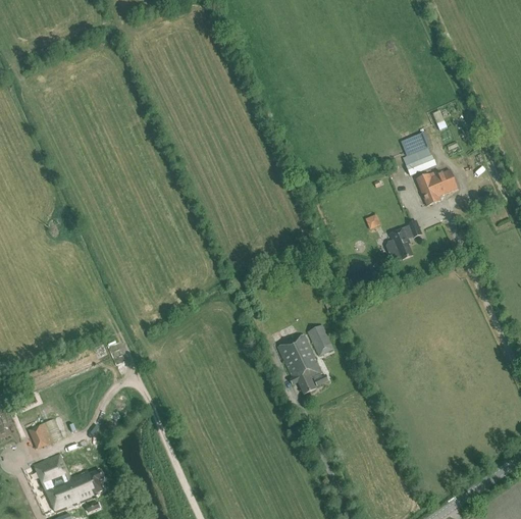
[(468,108),(472,126),(480,124),(476,106),(468,108)]
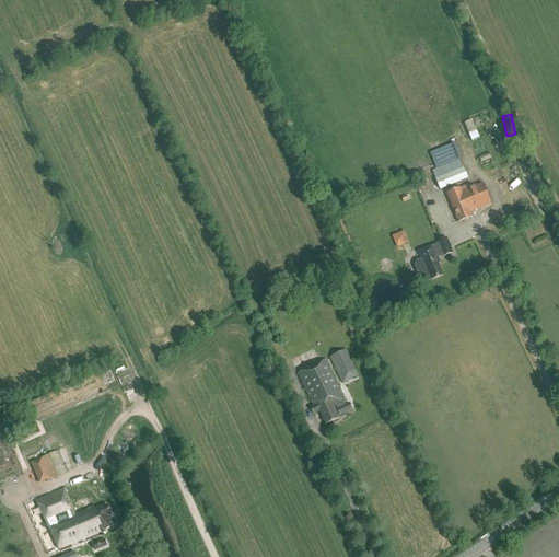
[(459,155),(454,140),(430,151),(435,165),(459,155)]
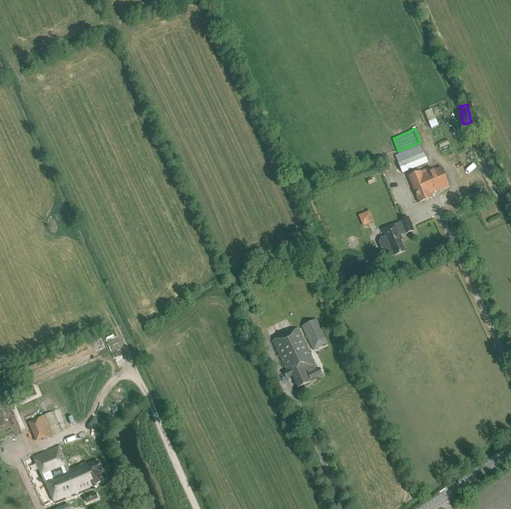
[(407,174),(418,200),(431,195),(430,191),(449,183),(441,164),(429,169),(427,166),(407,174)]
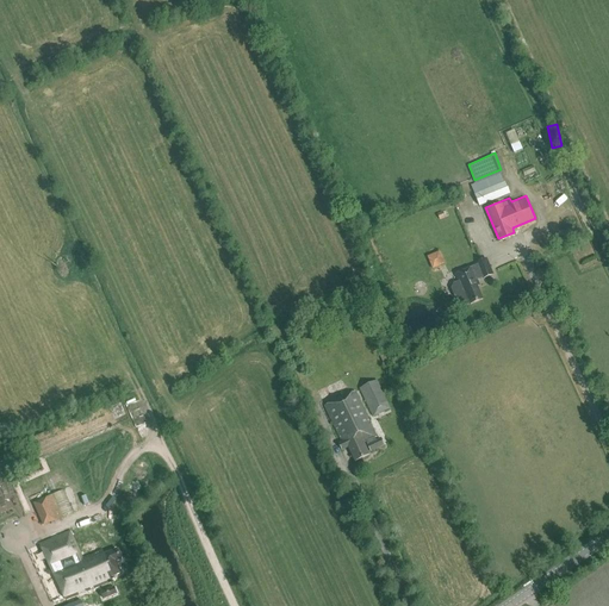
[(440,248),(427,254),(432,266),(445,261),(440,248)]
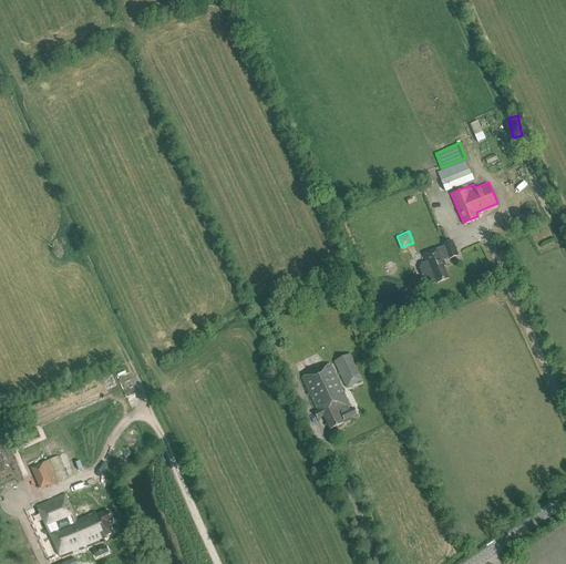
[(431,279),(435,277),(436,279),(448,275),(442,263),(444,262),(442,256),(448,254),(448,256),(458,252),(452,237),(442,242),(443,244),(422,252),(425,259),(421,260),(420,265),(422,272),(425,274),(426,277),(431,279)]
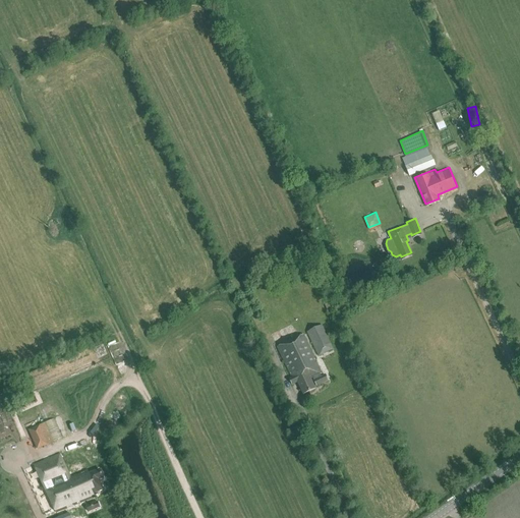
[(305,330),(318,354),(333,346),(321,323),(305,330)]
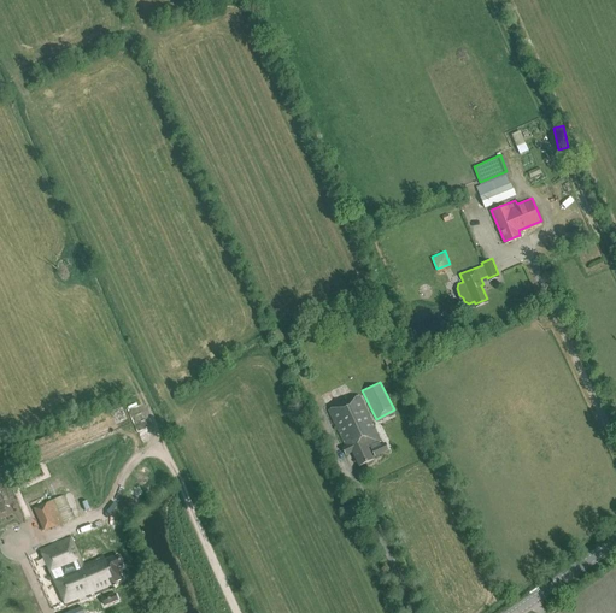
[(373,458),(371,455),(367,446),(369,444),(374,454),(387,448),(383,441),(381,442),(371,422),(358,393),(327,407),(345,443),(341,446),(345,452),(351,449),(358,464),(373,458)]
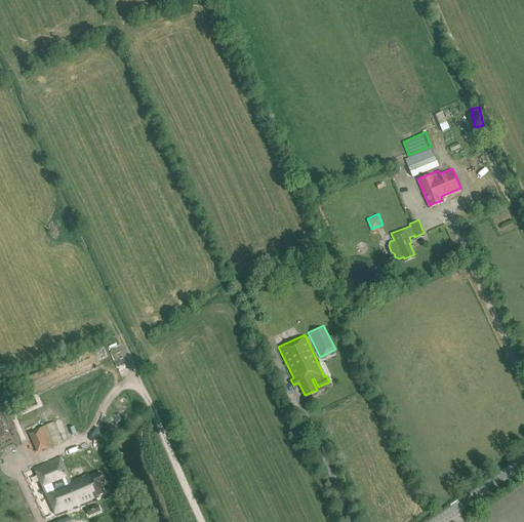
[(47,446),(39,426),(28,430),(37,450),(47,446)]
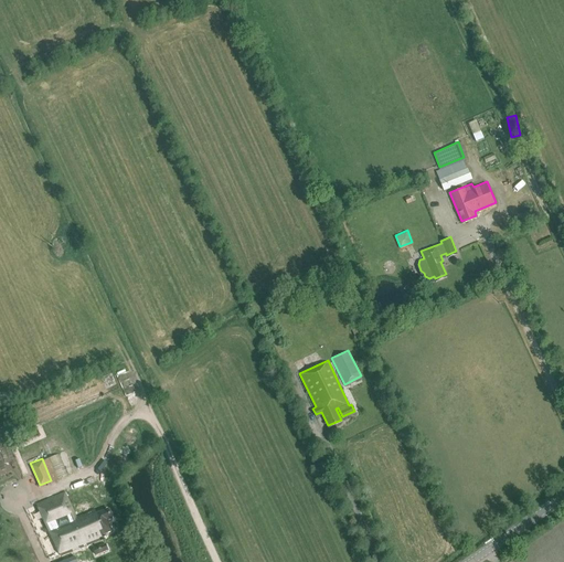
[(107,518),(110,516),(107,507),(95,511),(93,507),(75,515),(64,490),(36,501),(61,552),(102,536),(100,532),(110,528),(107,518)]
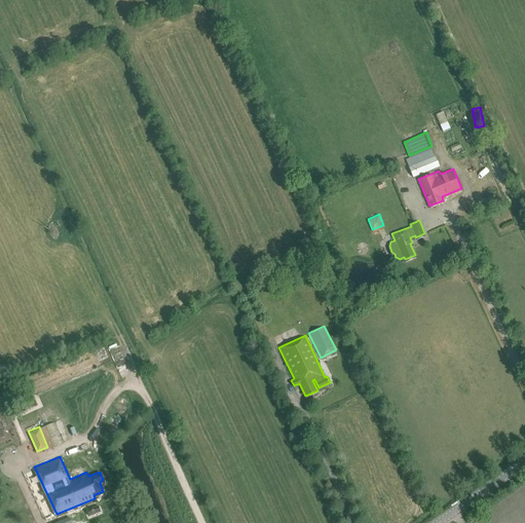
[(88,515),(100,510),(98,503),(85,508),(88,515)]
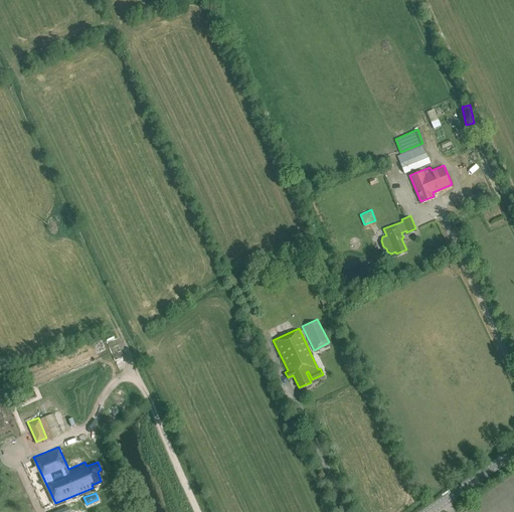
All buildings are outlined.
